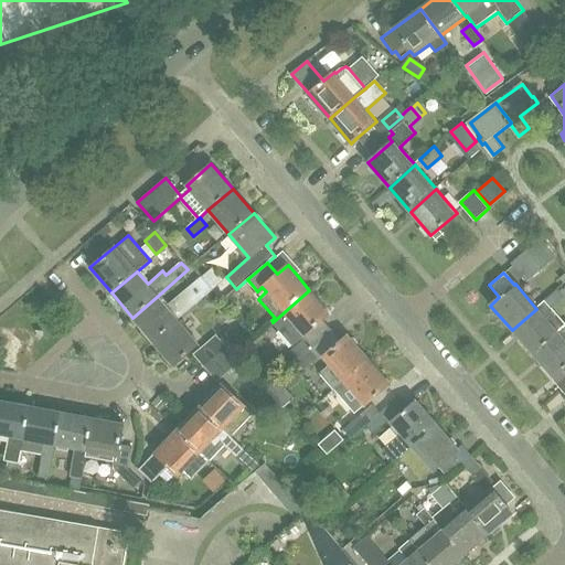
[(132,318),(152,342),(179,320),(213,290),(201,276),(166,306),(158,296),(132,318)]
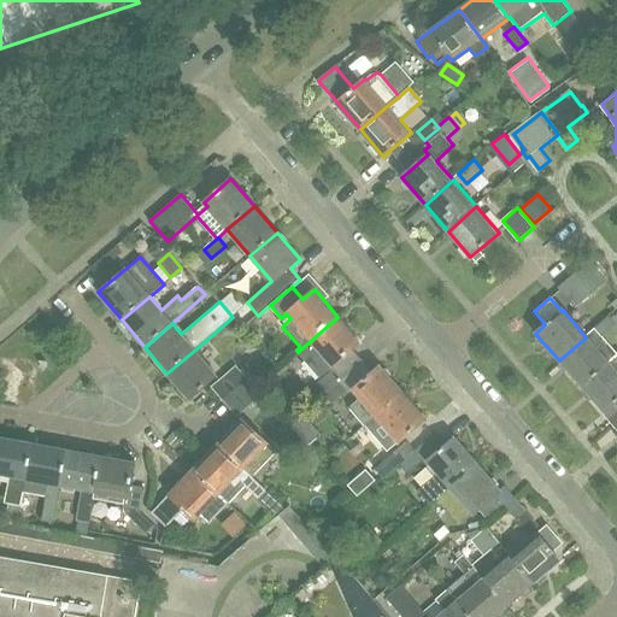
[(317,350),(304,360),(319,378),(321,377),(333,366),(336,370),(319,386),(327,394),(363,362),(353,350),(360,344),(339,317),(311,341),(317,350)]
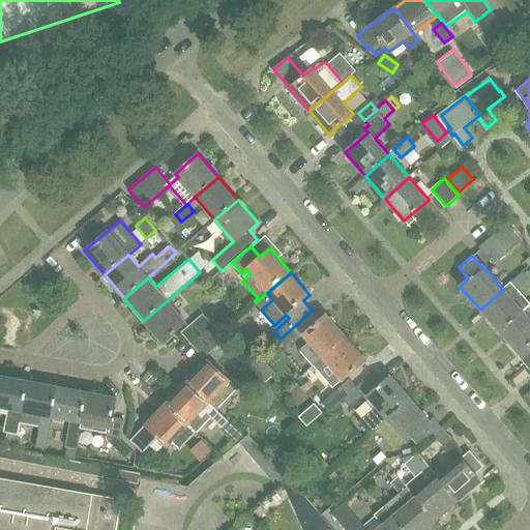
[(503,290),(480,310),(500,333),(523,313),(522,312),(529,304),(517,289),(529,278),(524,272),(508,285),(505,288),(503,290)]
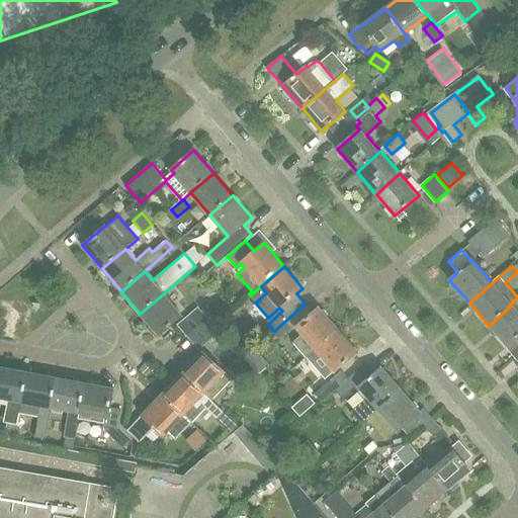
[(164,293),(140,314),(160,336),(183,317),(164,293)]
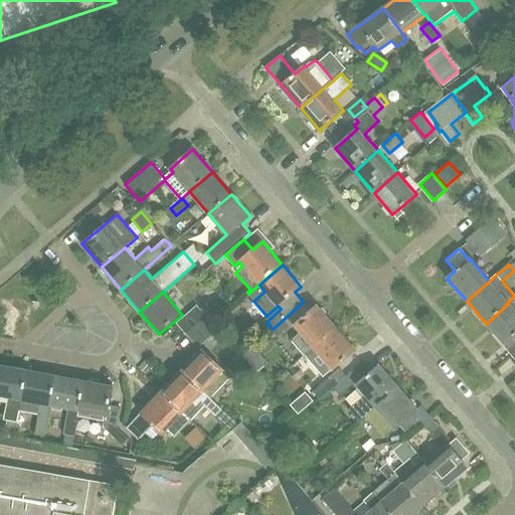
[(514,298),(508,304),(486,324),(504,345),(505,344),(513,337),(514,339),(514,298)]
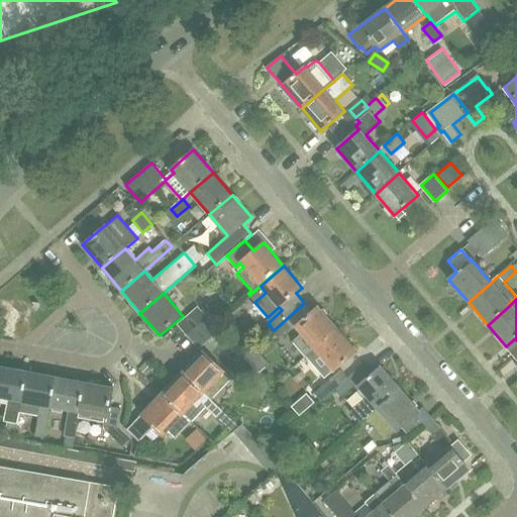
[(305,357),(315,349),(338,329),(319,306),(312,312),(304,303),(274,330),(280,336),(291,326),(296,327),(302,333),(292,342),(305,357)]
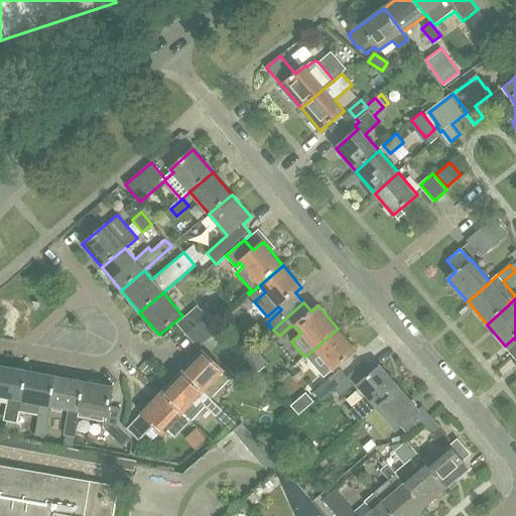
[(188,336),(197,329),(209,319),(198,306),(178,324),(188,336)]
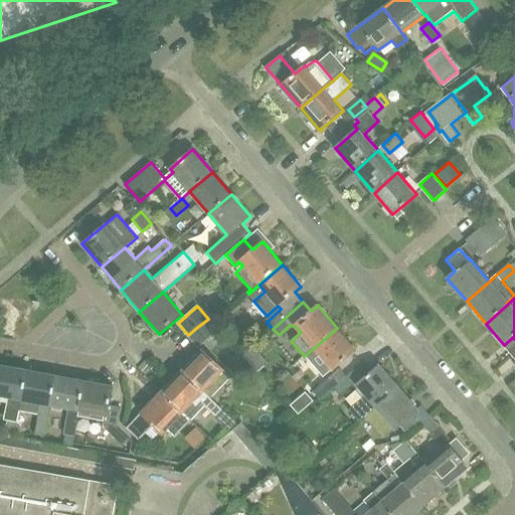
[(196,328),(188,335),(199,348),(218,331),(208,319),(196,328)]
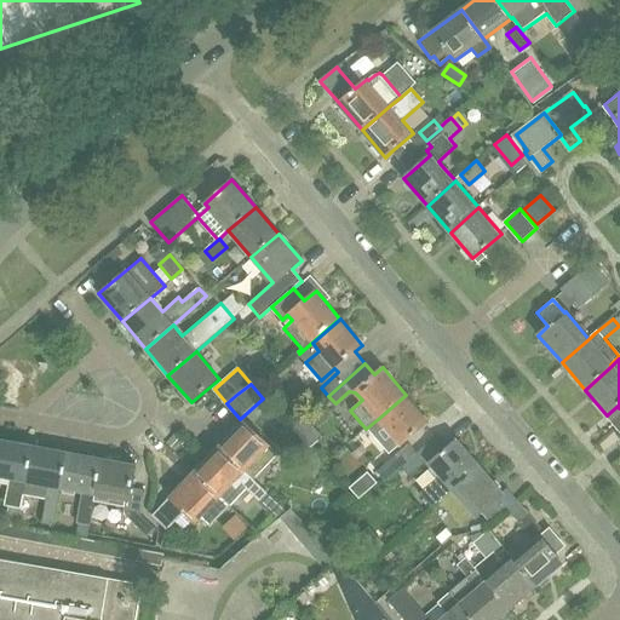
[(378,419),(366,429),(388,454),(400,445),(401,446),(429,422),(406,395),(378,419)]
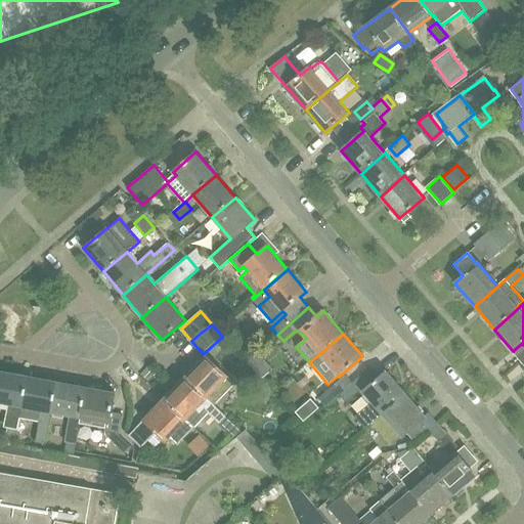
[(185,379),(208,399),(215,406),(235,385),(207,357),(185,379)]
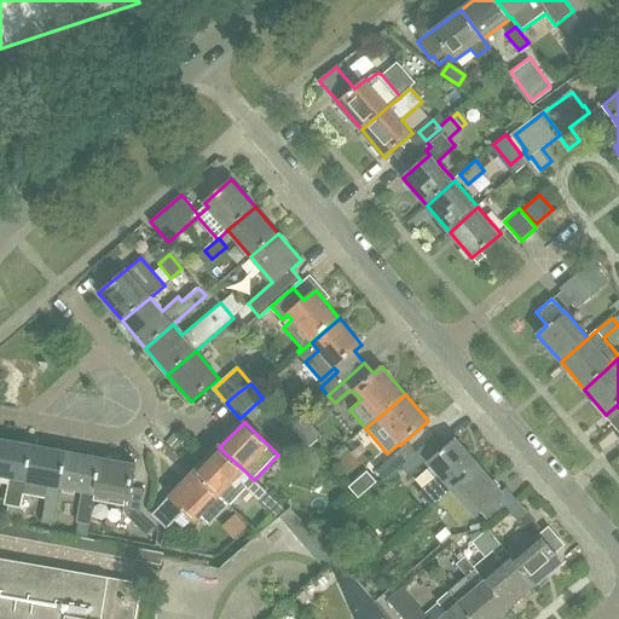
[(177,432),(166,443),(173,450),(184,439),(177,432)]
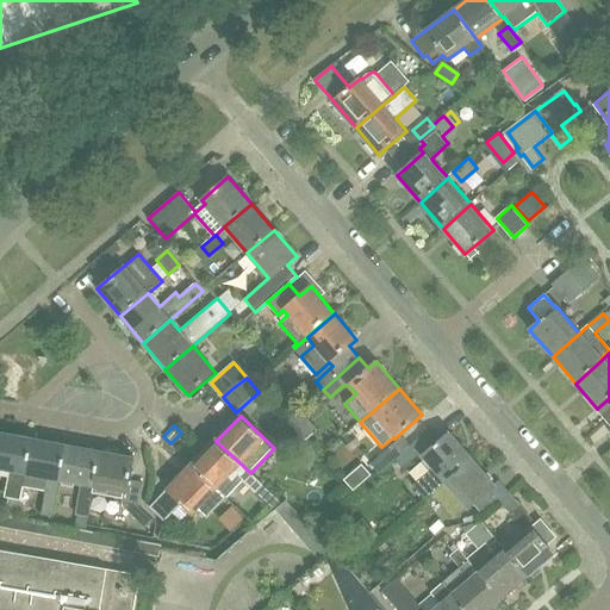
[(425,500),(433,496),(473,460),(450,433),(442,440),(433,428),(411,446),(410,447),(396,459),(403,467),(417,454),(421,458),(423,456),(434,468),(414,486),(425,500)]
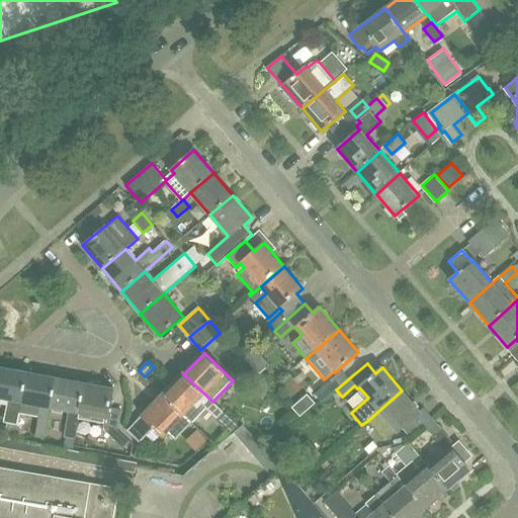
[(0,399),(7,401),(3,422),(7,423),(18,425),(19,416),(28,373),(0,367),(0,399)]
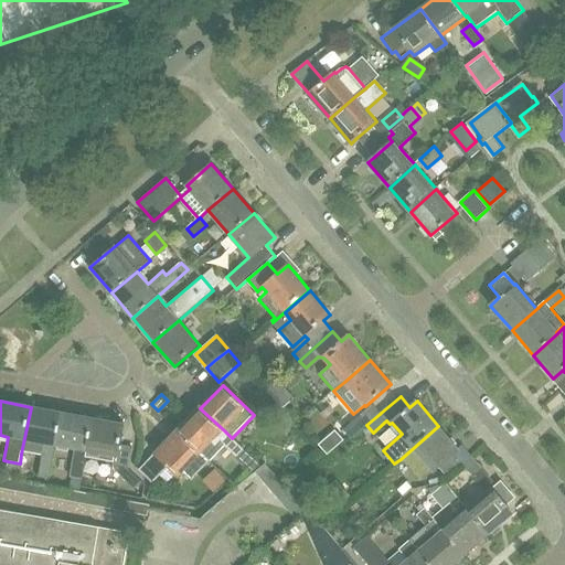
[(366,425),(380,414),(372,405),(343,429),(351,439),(353,437),(366,425)]
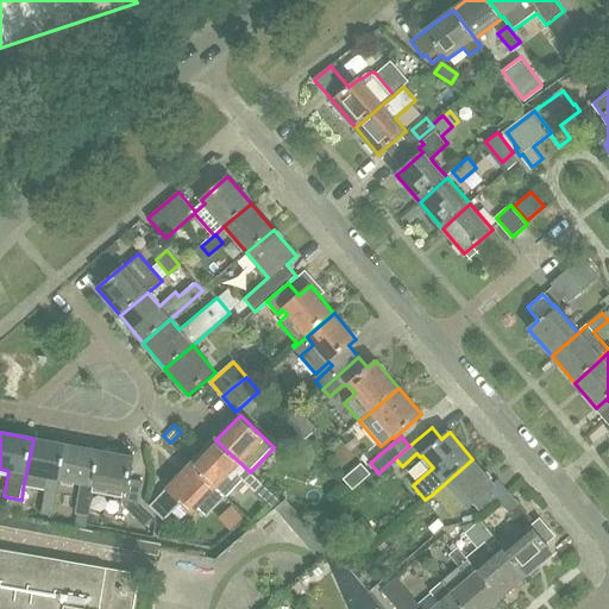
[(60,482),(67,445),(33,439),(23,489),(45,493),(39,516),(52,519),(60,482)]
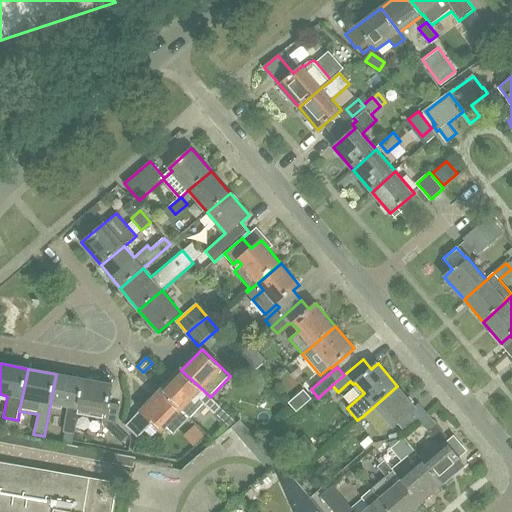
[(203,390),(181,370),(162,391),(189,417),(190,418),(204,403),(215,414),(221,408),(210,397),(203,390)]
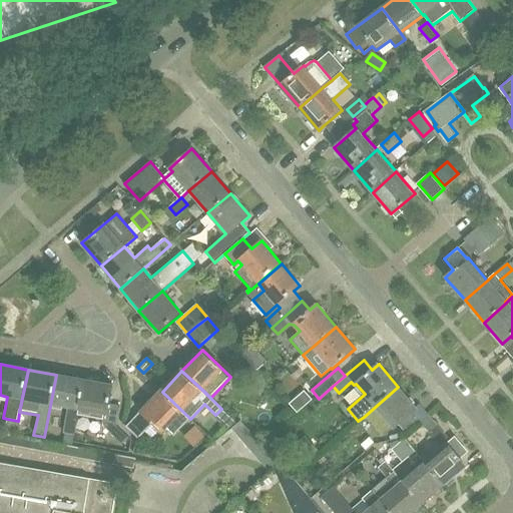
[(56,375),(50,406),(67,409),(62,433),(64,434),(74,436),(78,416),(79,411),(85,381),(56,375)]
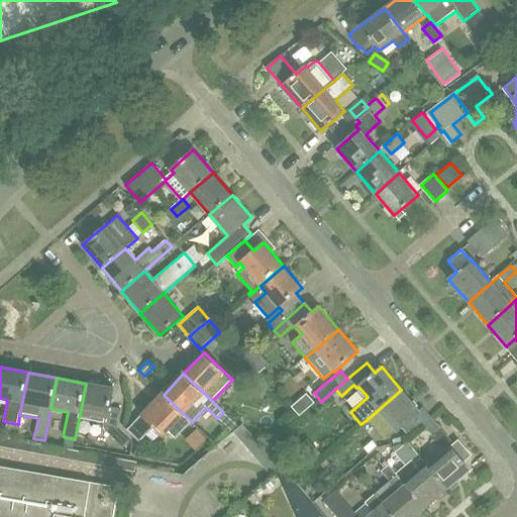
[(80,414),(79,419),(103,423),(102,429),(123,448),(130,441),(118,430),(122,410),(111,408),(115,389),(86,384),(80,414)]
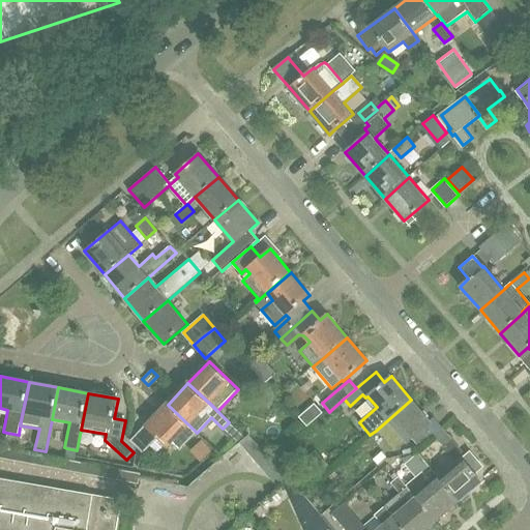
[(430,421),(411,400),(376,431),(393,451),(406,441),(407,443),(412,438),(419,446),(433,435),(439,442),(447,436),(433,418),(430,421)]
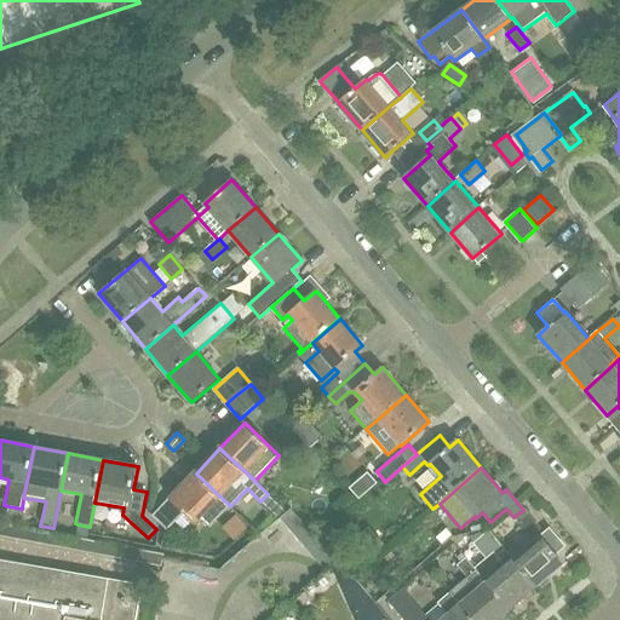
[(196,474),(154,517),(161,524),(168,532),(181,517),(185,512),(193,520),(197,523),(202,518),(210,526),(229,505),(196,474)]
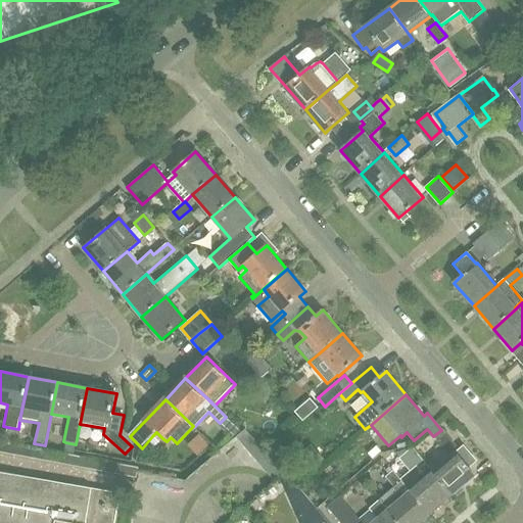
[(245,429),(242,431),(236,436),(262,467),(271,460),(269,457),(245,429)]
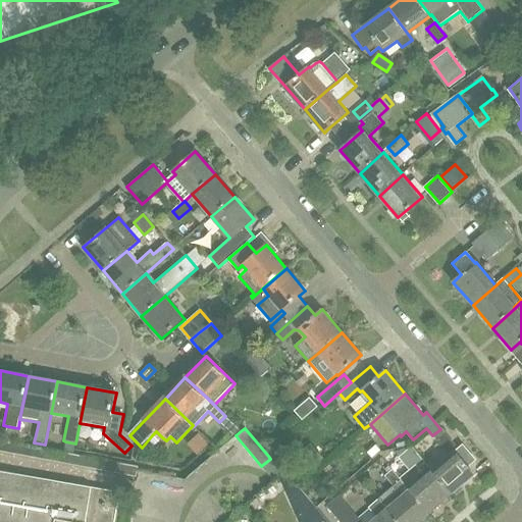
[(447,453),(455,446),(444,433),(436,439),(447,453)]
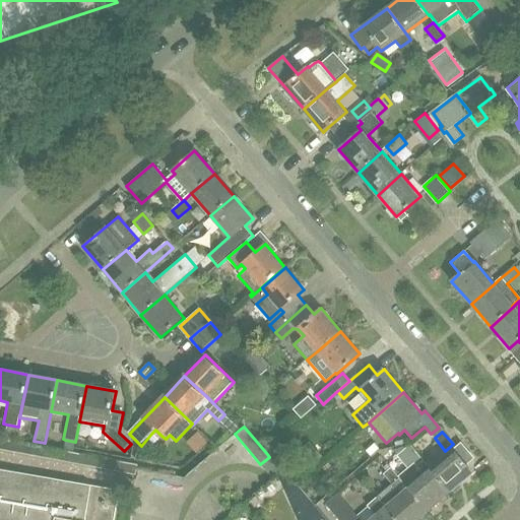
[(398,477),(428,511),(450,492),(430,468),(409,444),(396,456),(407,469),(398,477)]
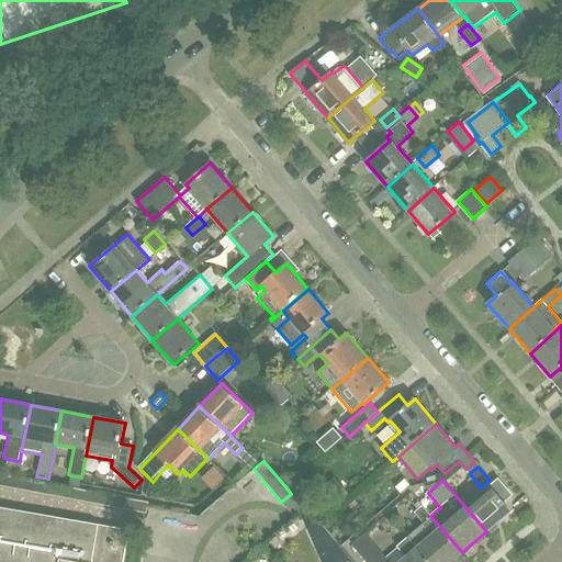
[(490,486),(464,506),(486,531),(510,512),(503,503),(512,495),(498,480),(490,486)]
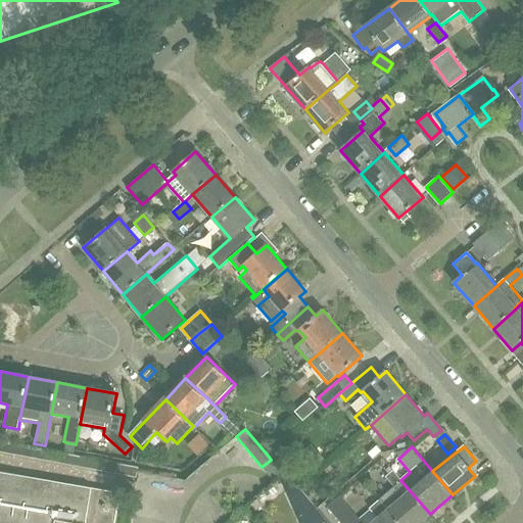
[(397,522),(419,522),(430,514),(400,480),(392,471),(385,477),(394,487),(379,501),(397,522)]
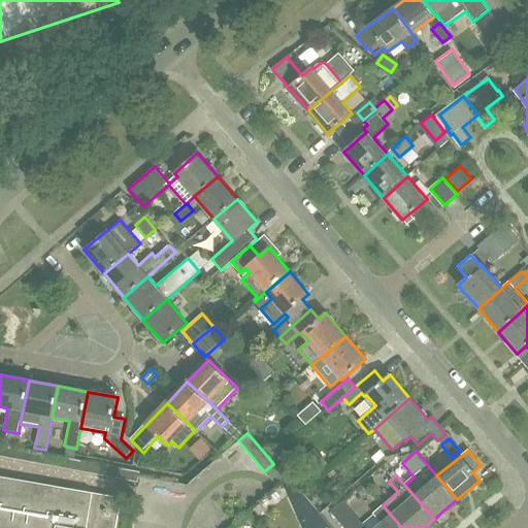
[(114,527),(121,497),(0,476),(0,527),(114,527)]
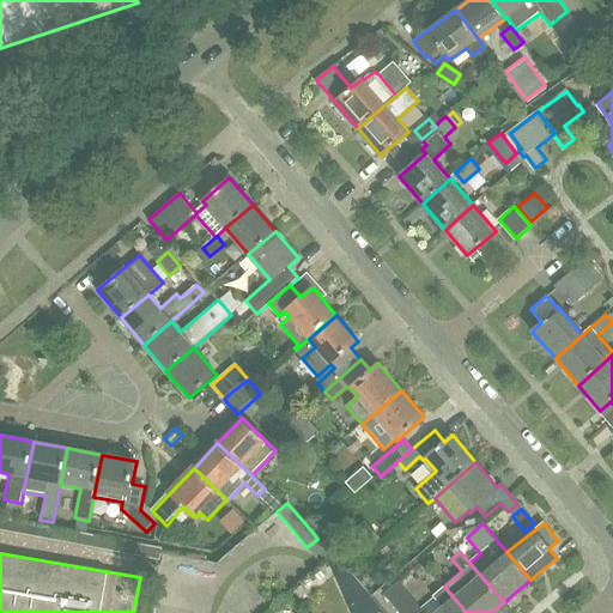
[(351,574),(338,580),(353,612),(386,612),(372,598),(370,595),(352,572),(351,574)]
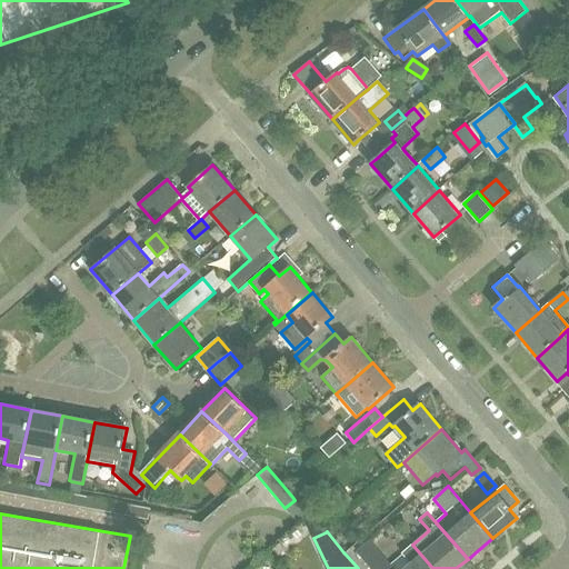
[(372,568),(392,568),(369,541),(358,551),(372,568)]
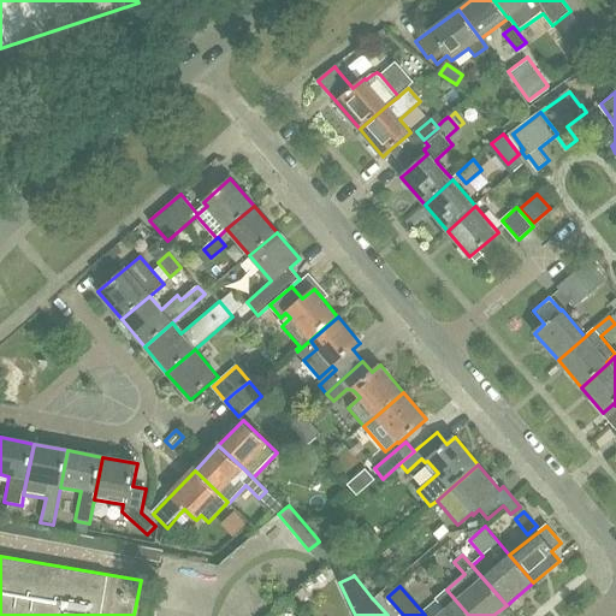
[(468,615),(446,590),(436,598),(445,610),(437,615),(468,615)]
